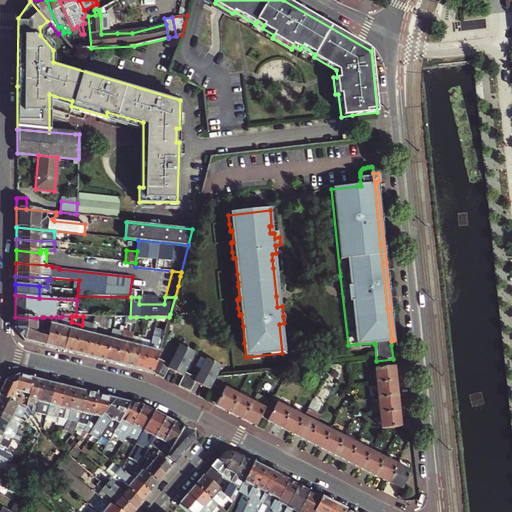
[(89,330),(90,324),(87,322),(86,322),(87,316),(83,316),(82,325),(82,326),(81,328),(89,330)]
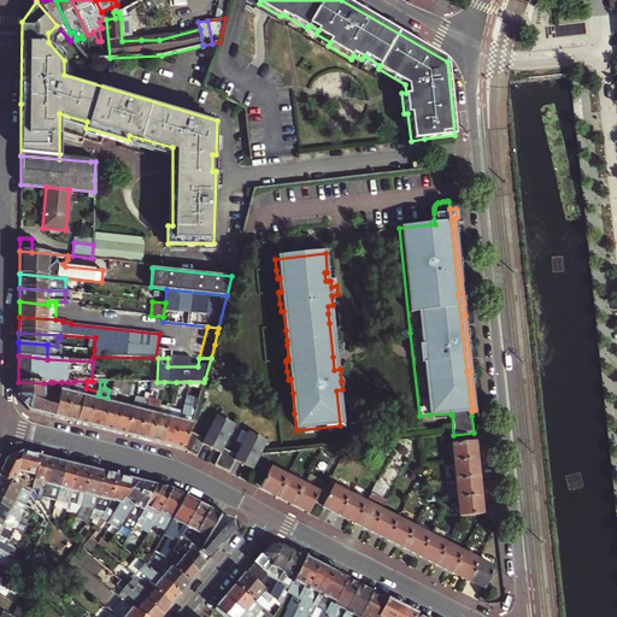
[(136,399),(136,394),(139,382),(129,381),(124,397),(136,399)]
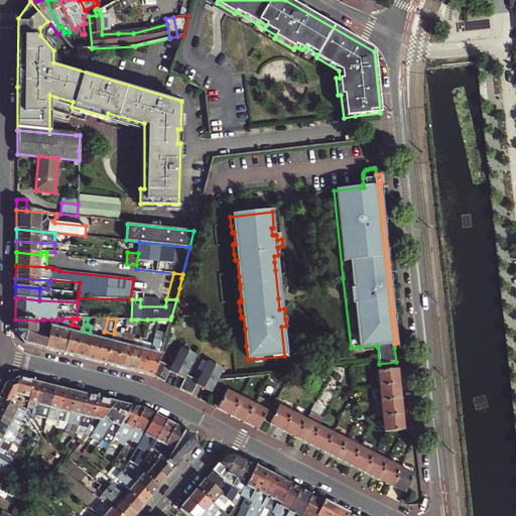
[(42,325),(36,325),(36,320),(15,319),(15,330),(42,330),(42,326),(42,325)]
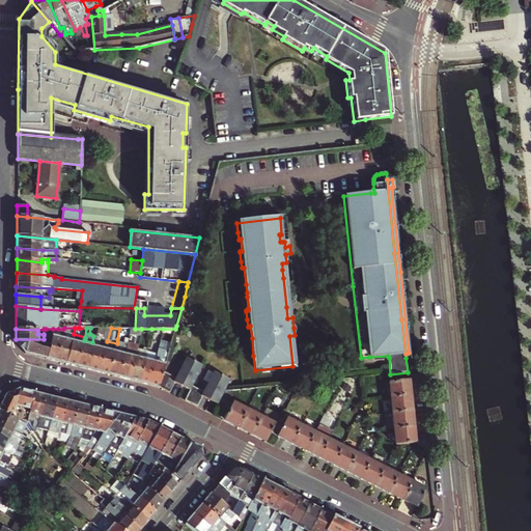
[(47,359),(56,361),(61,338),(63,332),(63,329),(58,329),(58,332),(53,332),(52,337),(47,359)]
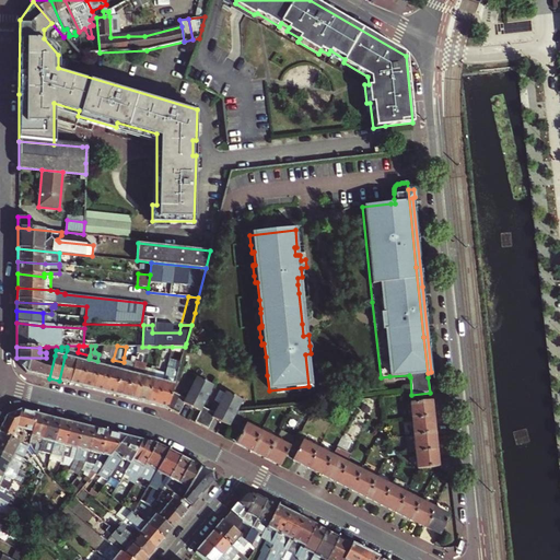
[(124,358),(136,359),(137,353),(137,347),(126,347),(124,358)]
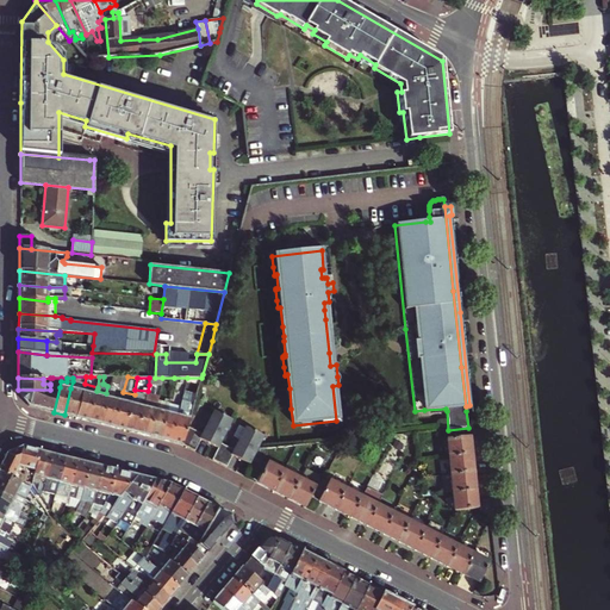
[(64,415),(76,418),(83,392),(85,385),(73,381),(70,388),(64,415)]
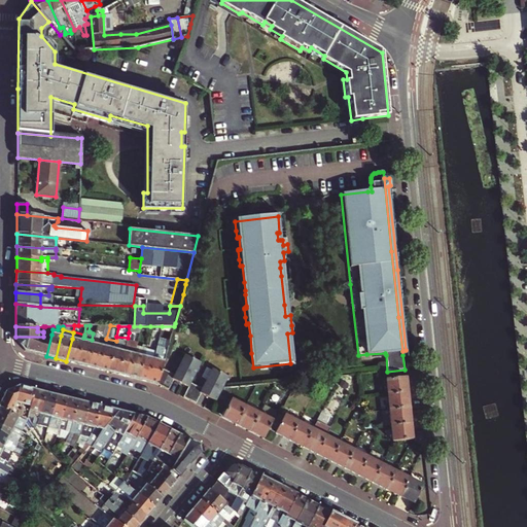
[(26,351),(46,356),(51,335),(43,332),(43,337),(15,337),(15,339),(26,351)]
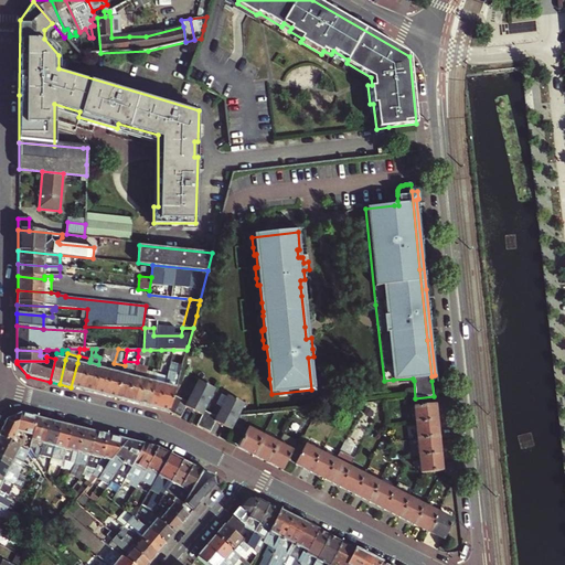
[(71,387),(82,390),(87,369),(88,365),(77,363),(71,387)]
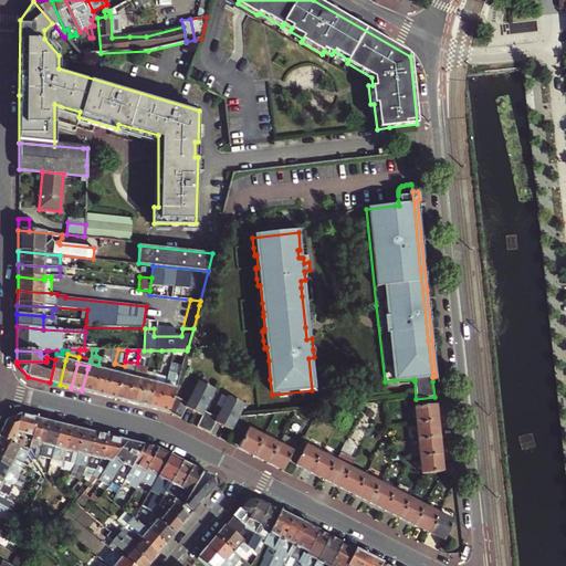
[(82,390),(94,394),(100,369),(88,366),(87,369),(82,390)]
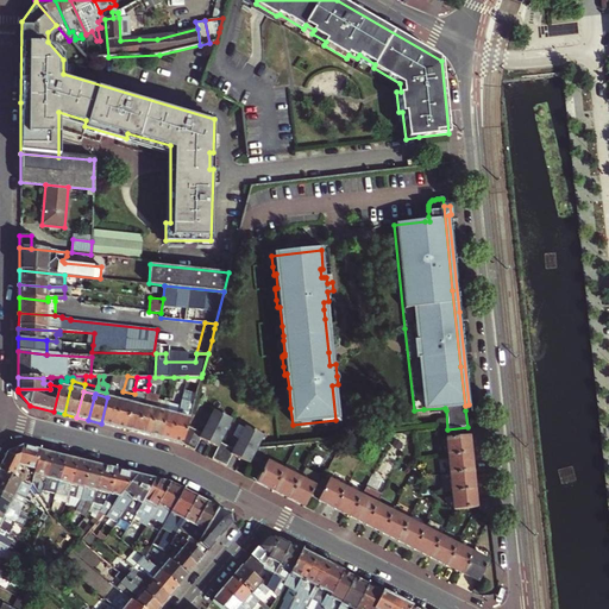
[(137,432),(149,435),(156,409),(157,400),(150,399),(150,395),(146,395),(145,397),(143,407),(137,432)]
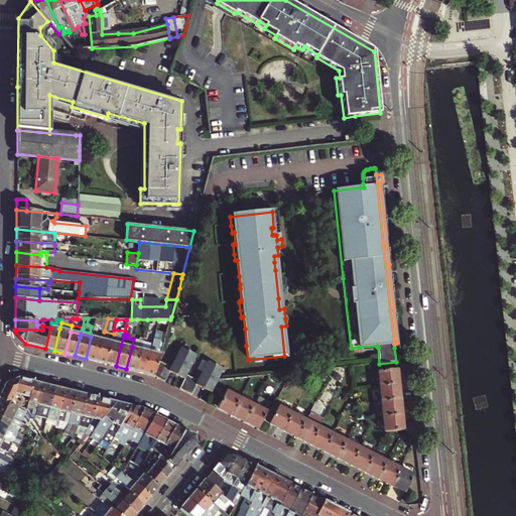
[(86,359),(97,362),(102,340),(91,337),(86,359)]
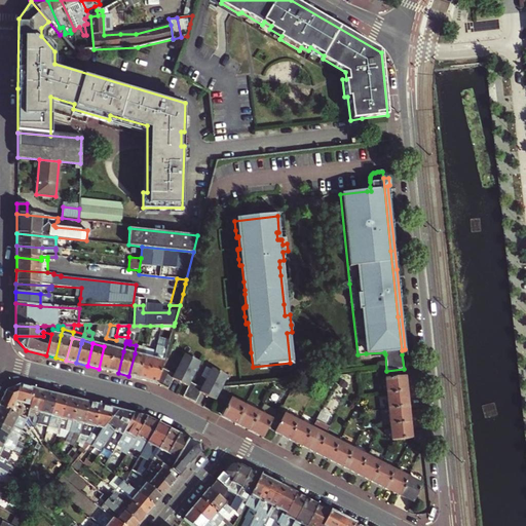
[(99,369),(108,371),(114,348),(104,346),(99,369)]
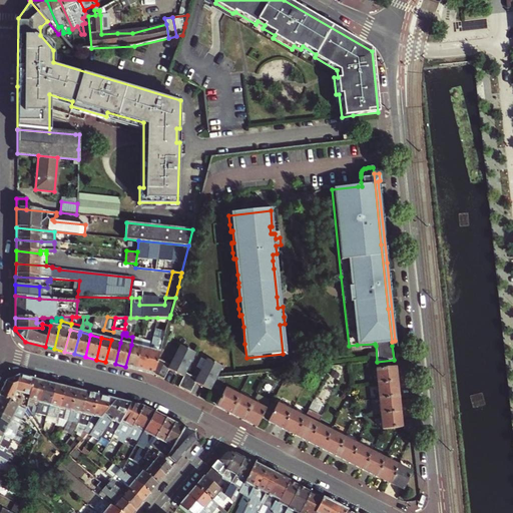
[(105,362),(115,364),(120,343),(111,340),(105,362)]
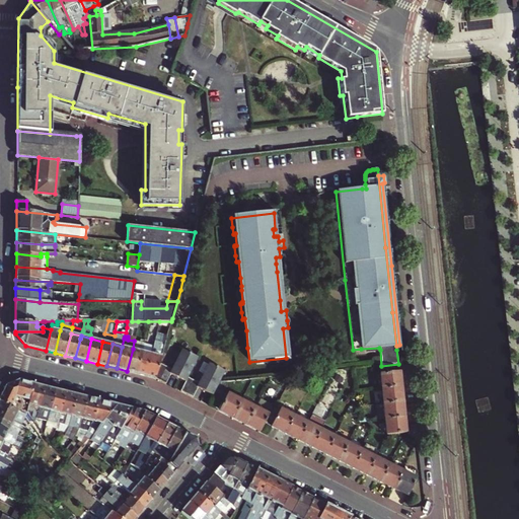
[(127,371),(136,373),(142,352),(133,349),(127,371)]
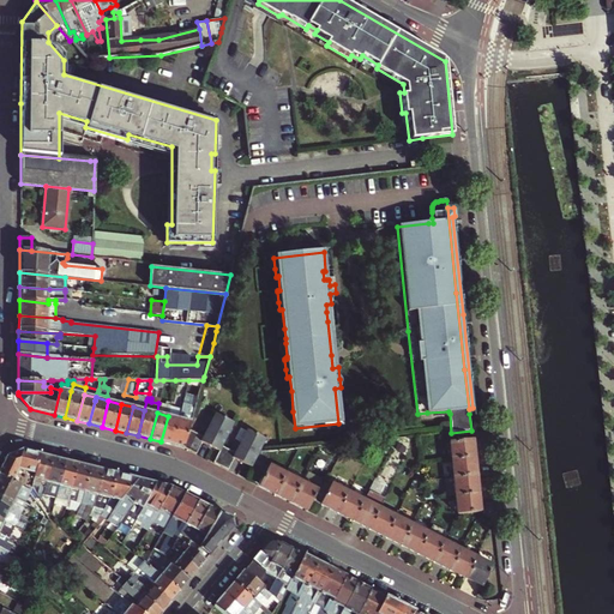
[(221,452),(223,447),(235,425),(216,415),(204,438),(188,431),(184,447),(198,455),(204,444),(221,452)]
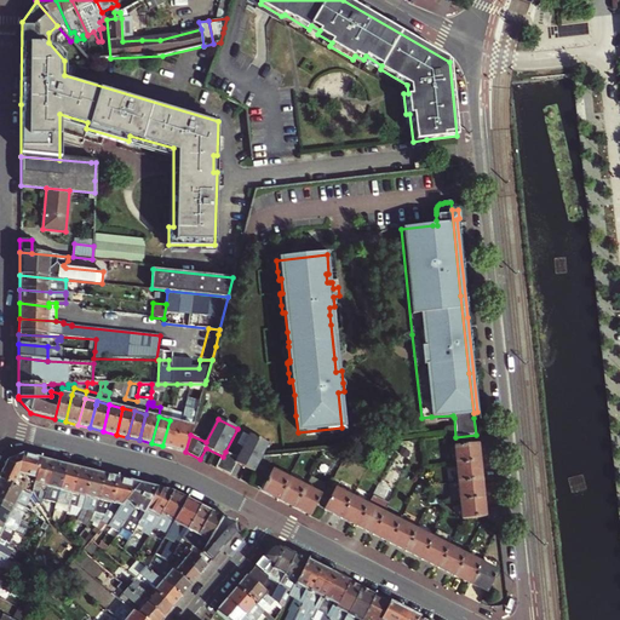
[(162,446),(173,449),(181,424),(182,423),(170,420),(162,446)]
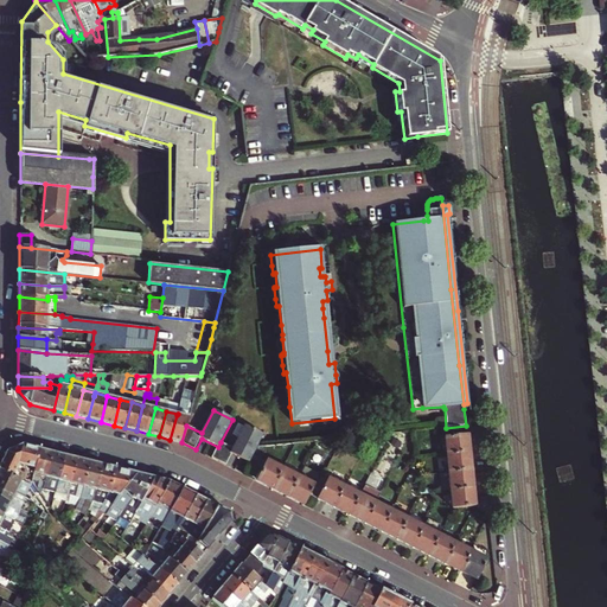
[(181,442),(186,426),(189,416),(178,414),(177,415),(170,440),(181,442)]
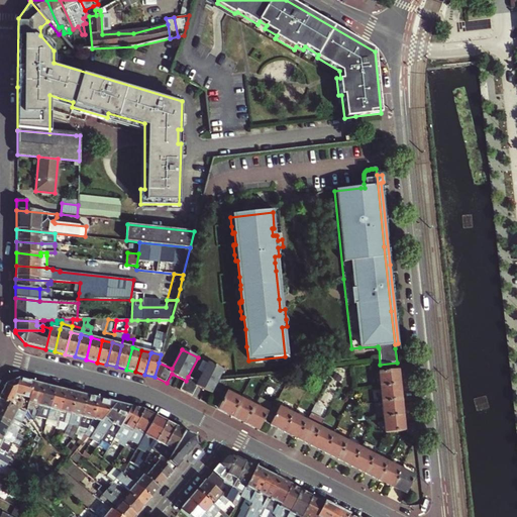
[(219,381),(224,371),(209,363),(199,383),(188,377),(186,381),(181,390),(193,397),(198,387),(212,394),(219,381)]
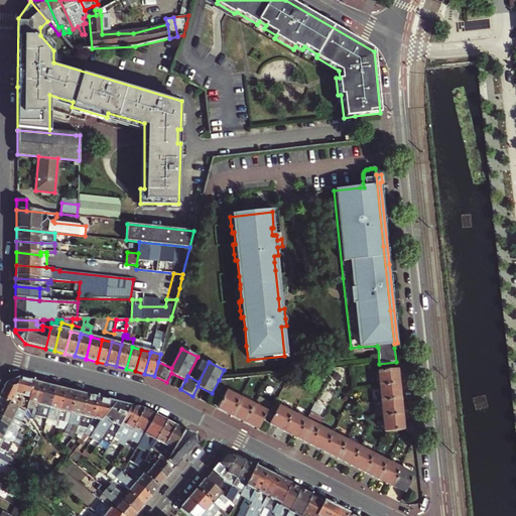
[(379,387),(398,385),(397,370),(378,372),(379,387)]
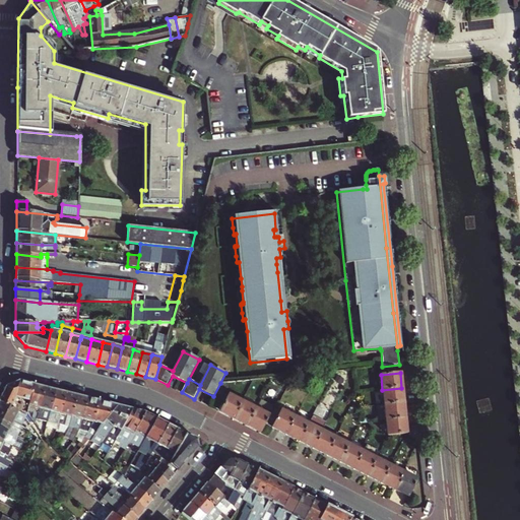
[(26,412),(26,410),(34,385),(18,381),(5,388),(0,397),(0,401),(25,415),(26,412)]
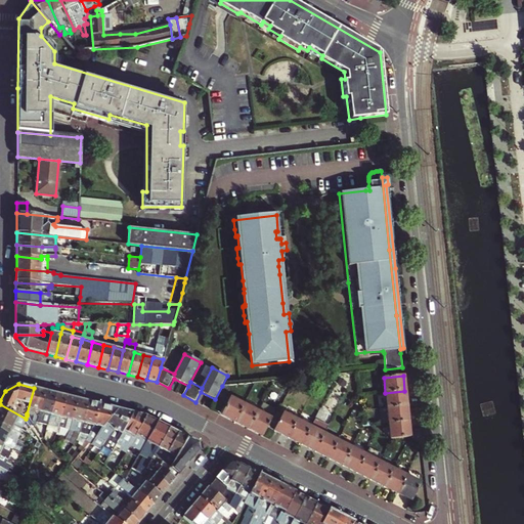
[(32,421),(37,422),(44,390),(34,388),(27,413),(33,416),(32,421)]
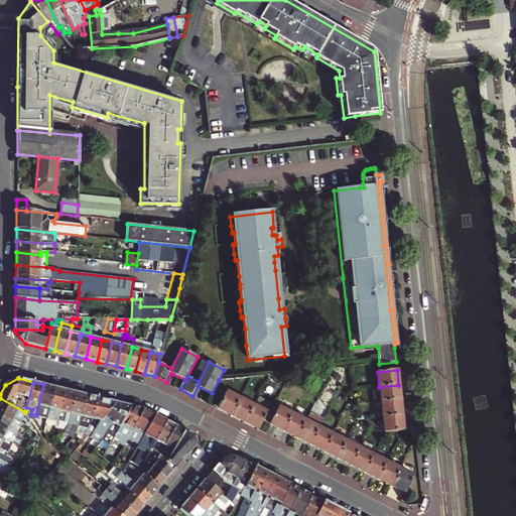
[(36,415),(46,418),(54,387),(43,384),(36,415)]
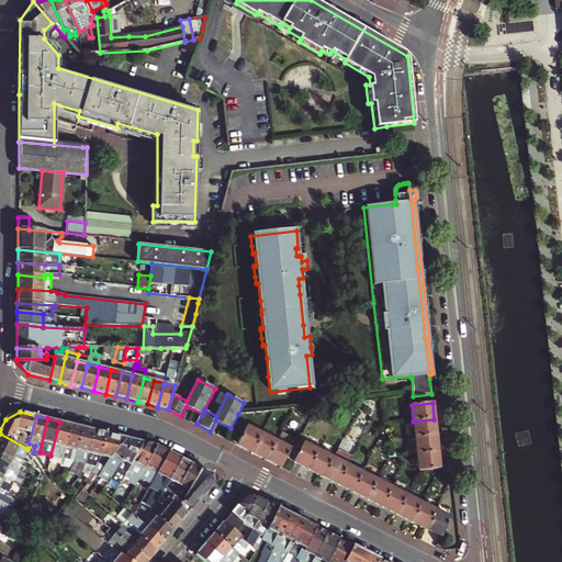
[(415,437),(436,435),(434,419),(413,422),(415,437)]
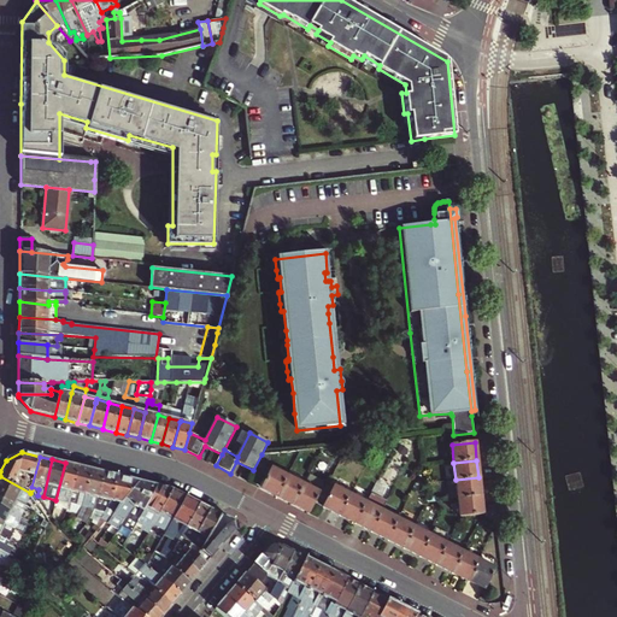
[(54,506),(66,509),(78,466),(65,463),(56,500),(54,506)]
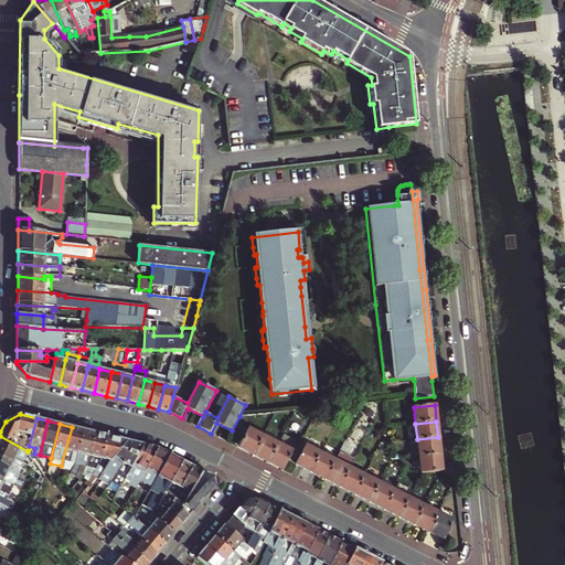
[(73,451),(77,452),(83,429),(72,427),(61,466),(68,468),(70,462),(73,451)]
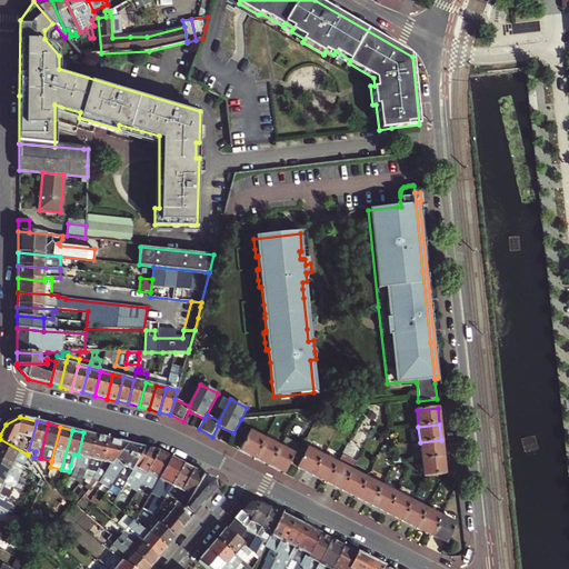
[(239,450),(255,458),(265,439),(249,431),(245,440),(235,435),(229,445),(239,450)]
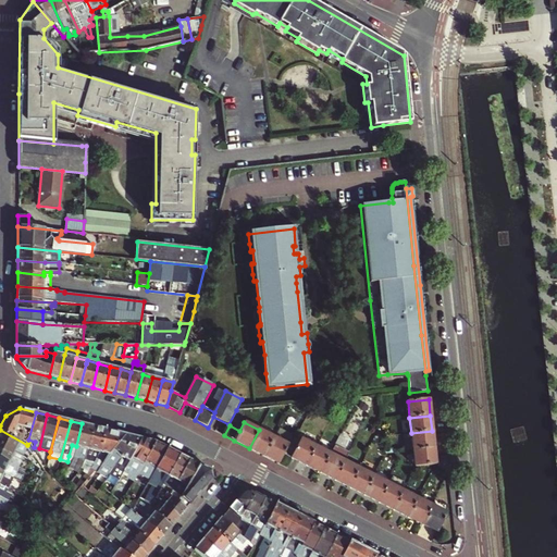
[(83,466),(85,459),(93,426),(82,423),(76,446),(73,457),(67,469),(72,471),(76,473),(83,466)]
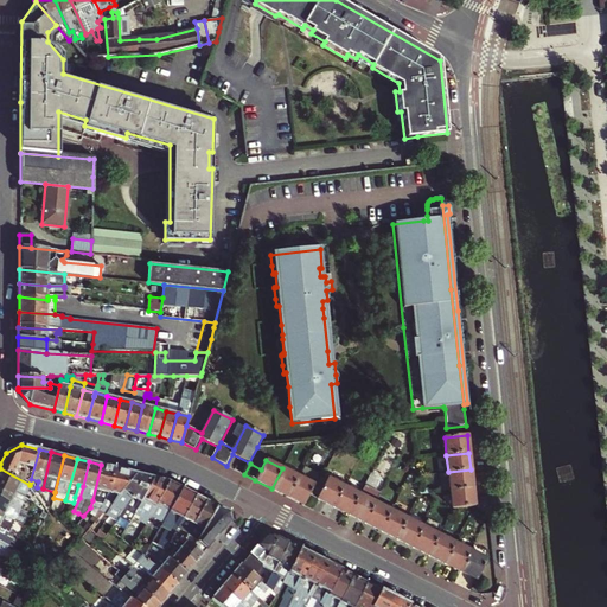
[(104,499),(108,492),(113,467),(101,465),(93,500),(90,508),(98,510),(100,510),(104,499)]
